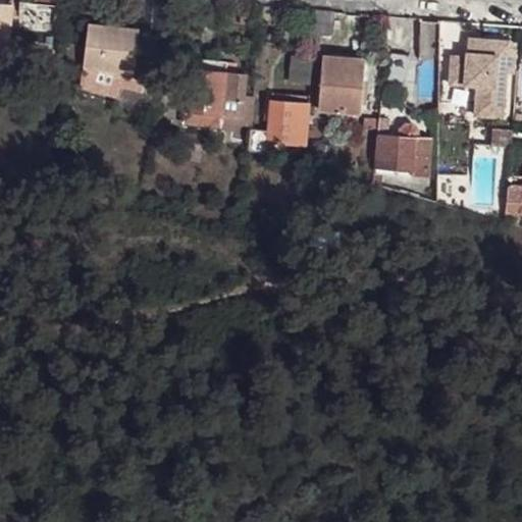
[(36,0),(36,16),(60,17),(59,0),(36,0)]
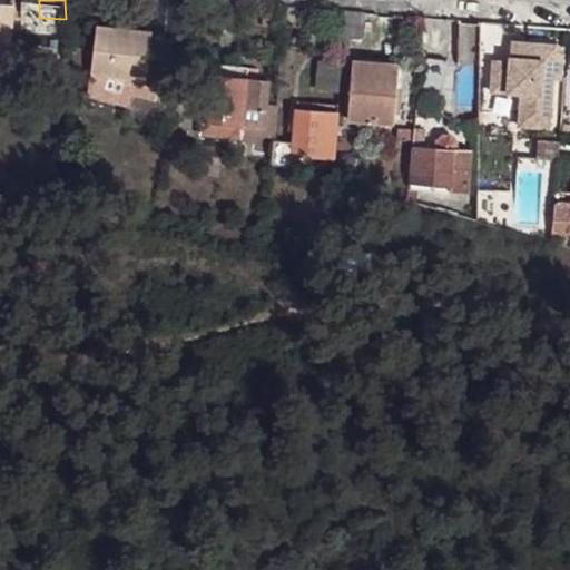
[(137,0),(136,28),(160,30),(163,0),(137,0)]
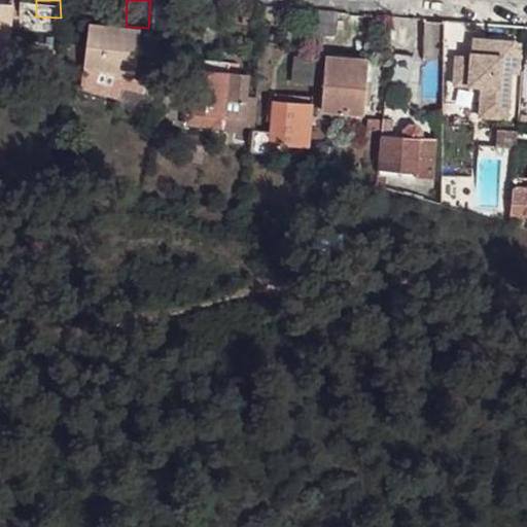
[(0,3),(0,48),(9,49),(13,4),(0,3)]
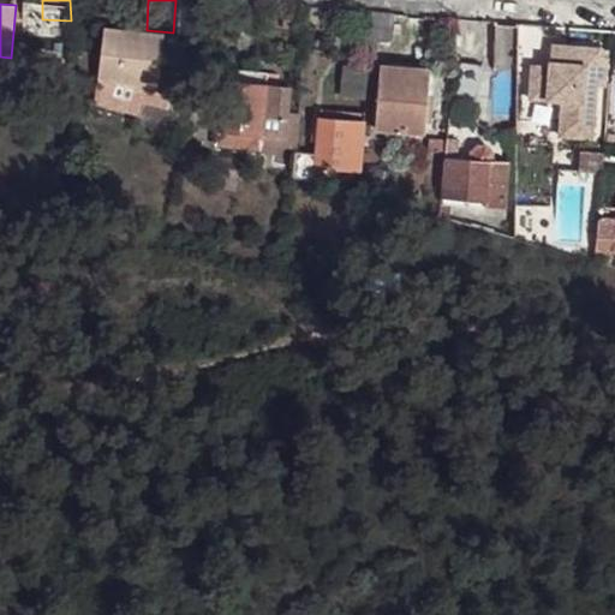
[(357,41),(356,52),(371,53),(371,52),(372,37),(375,12),(357,11),(356,37),(357,41)]
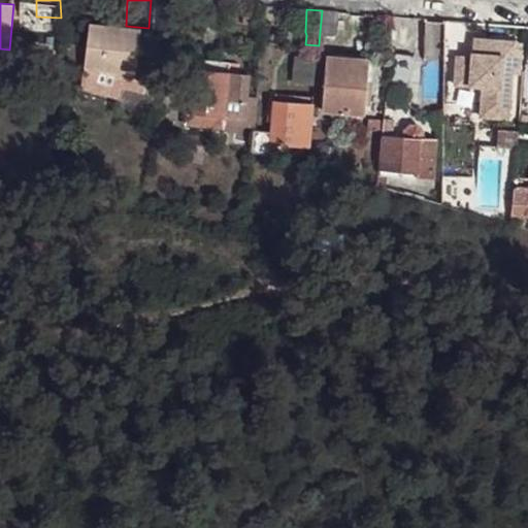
[(322,10),(320,32),(334,33),(336,33),(338,11),(322,10)]
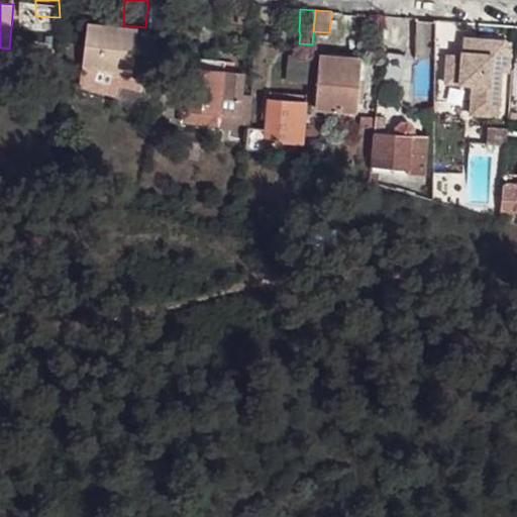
[(416,18),(415,58),(434,59),(436,19),(434,19),(434,21),(418,20),(418,18),(416,18)]
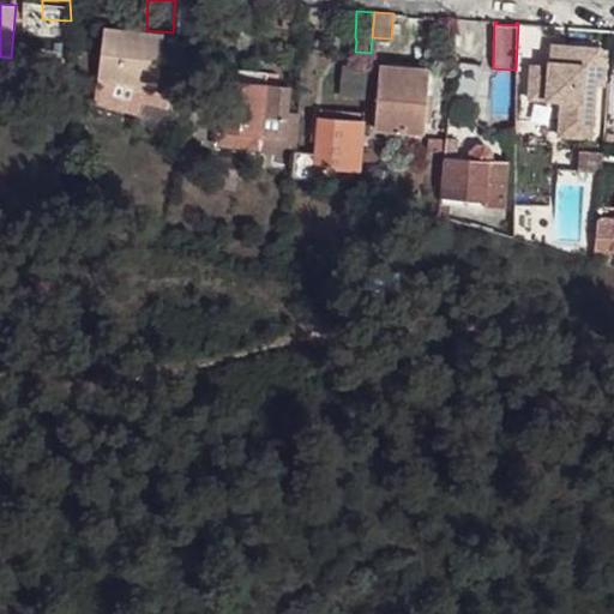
[(518,23),(516,70),(536,71),(537,65),(543,65),(547,25),(518,23)]
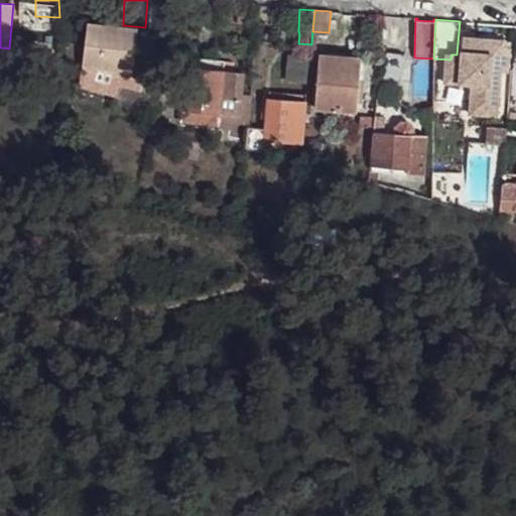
[(87,23),(82,68),(84,68),(121,71),(132,72),(137,28),(87,23)]
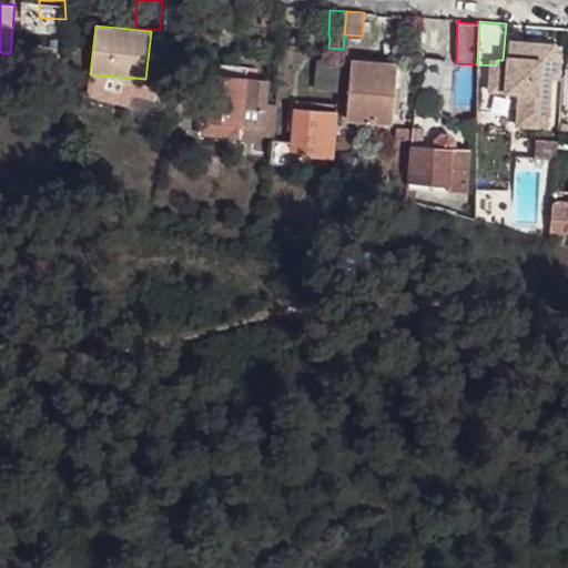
[(344,34),(343,48),(358,49),(359,36),(344,34)]
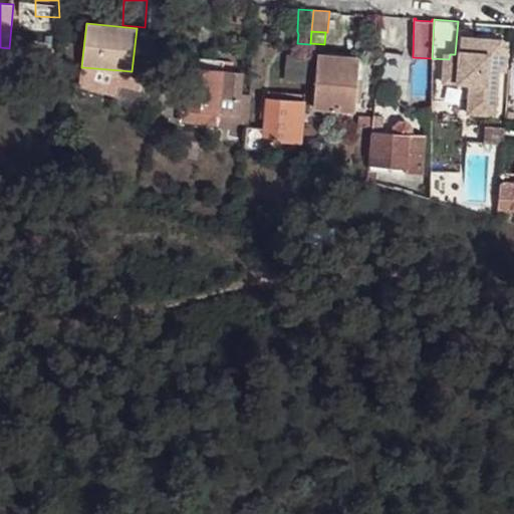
[(469,84),(467,114),(494,115),(499,72),(506,73),(508,46),(500,46),(501,41),(461,37),(459,55),(458,65),(449,64),(444,64),(442,82),(469,84)]
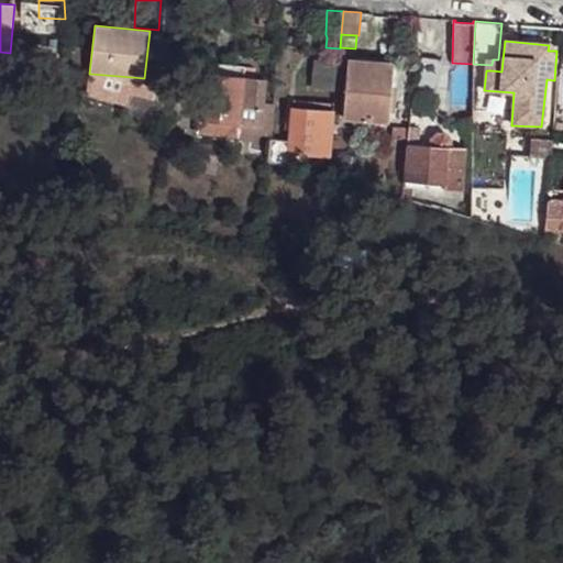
[(0,52),(0,65),(9,66),(10,53),(0,52)]
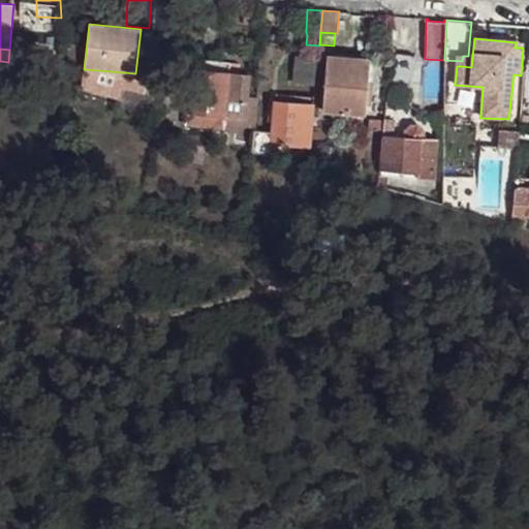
[(410,82),(413,55),(396,52),(392,80),(410,82)]
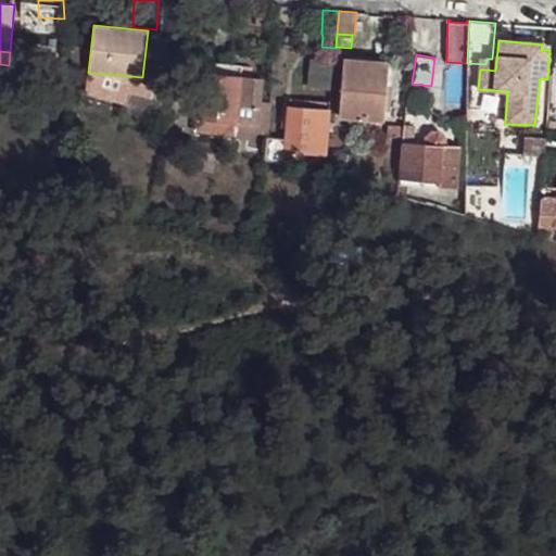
[(485,64),(485,70),(495,71),(496,60),(492,59),(487,59),(485,64)]
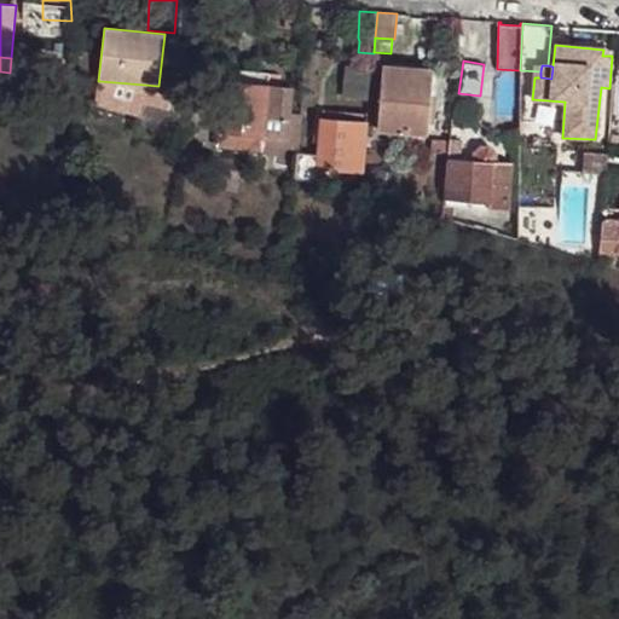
[(382,67),(377,129),(428,133),(433,70),(382,67)]
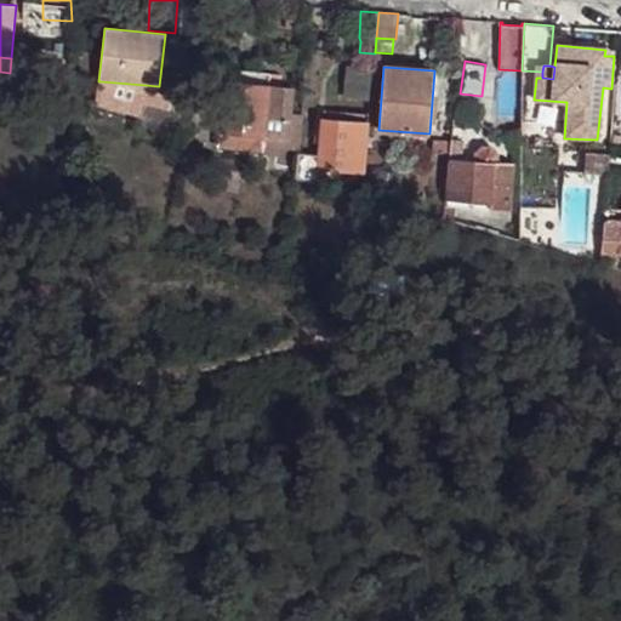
[(187,79),(182,126),(221,130),(224,83),(187,79)]
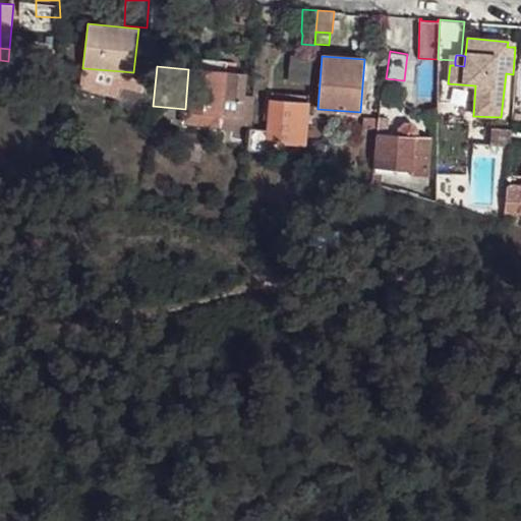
[(84,68),(81,84),(116,96),(119,87),(122,73),(122,71),(84,68)]
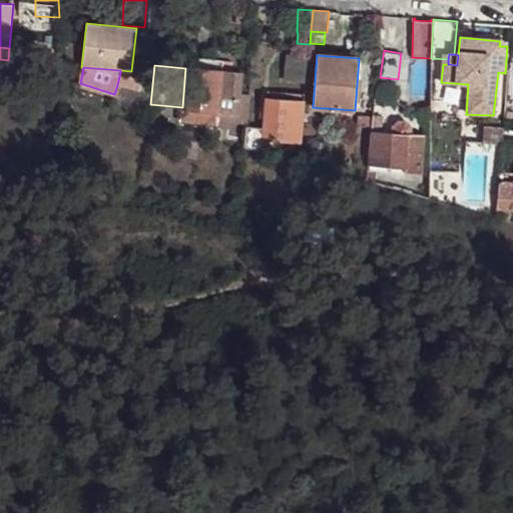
[(239,97),(241,73),(185,68),(182,107),(181,119),(216,122),(216,119),(246,121),(248,98),(239,97)]
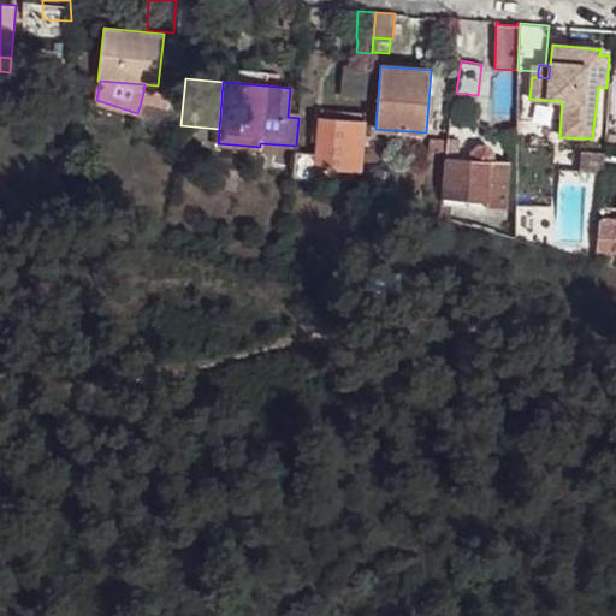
[(144,87),(141,102),(167,108),(171,94),(144,87)]
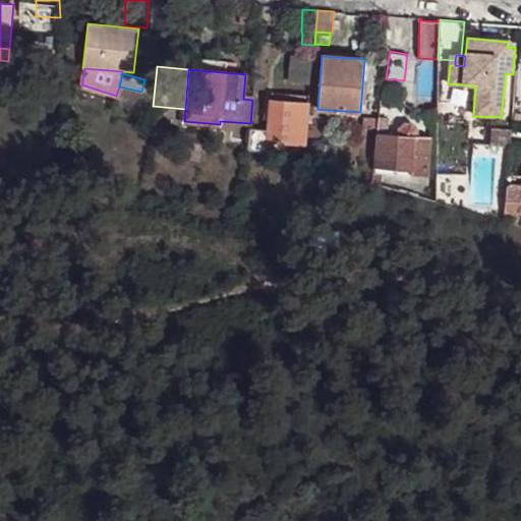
[(145,79),(141,92),(152,95),(155,82),(145,79)]
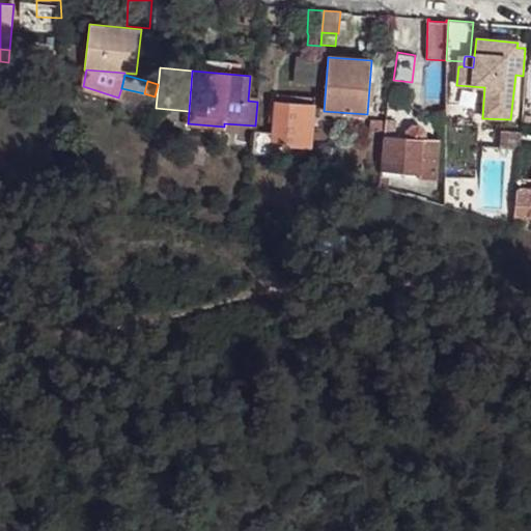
[(276,100),(275,108),(314,110),(315,103),(276,100)]
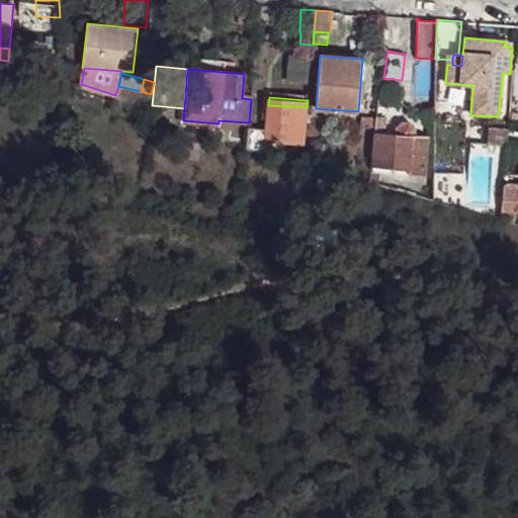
[(249,134),(247,147),(277,156),(278,142),(304,145),(307,107),(268,105),(266,136),(249,134)]
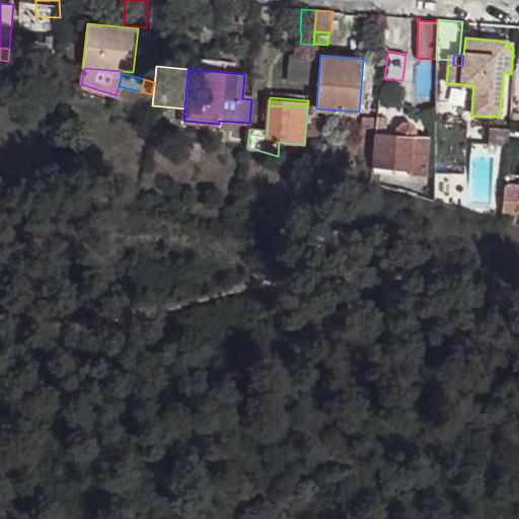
[(362,117),(361,128),(374,128),(375,118),(362,117)]
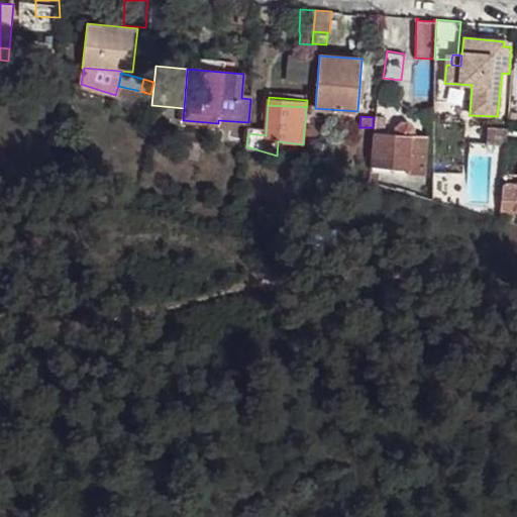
[(373,127),(373,130),(382,131),(382,118),(374,117),(373,127)]
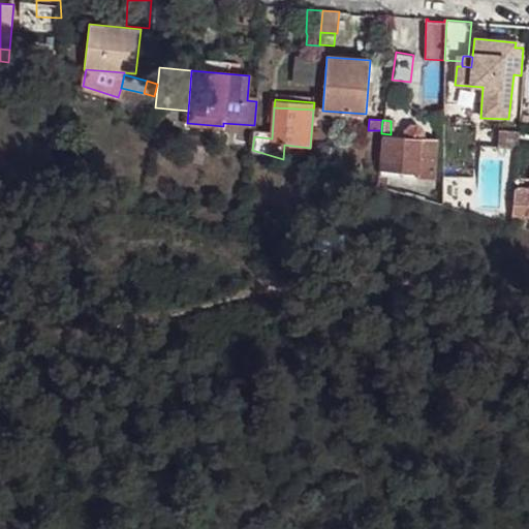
[(390,176),(435,179),(437,138),(422,136),(423,131),(417,126),(410,126),(405,129),(405,135),(391,134),(381,133),(380,162),(391,162),(390,176)]
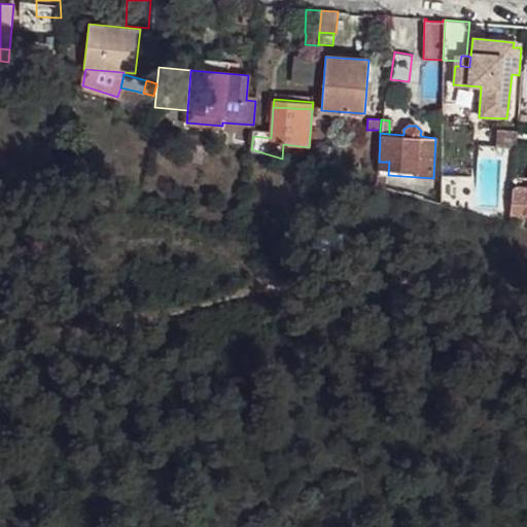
[(497,129),(495,145),(516,147),(517,131),(497,129)]
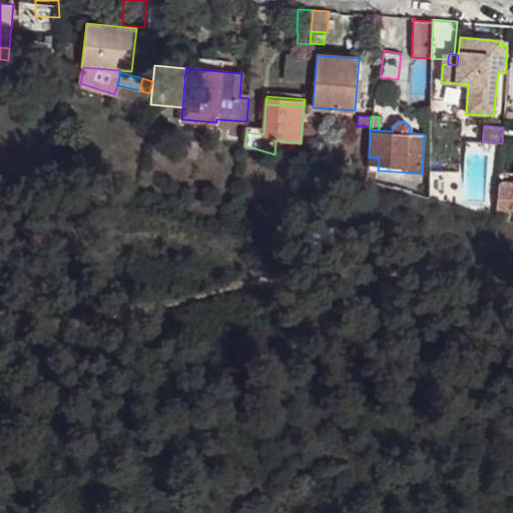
[(512,172),(499,172),(495,218),(509,222),(510,213),(505,212),(506,208),(512,208),(512,172)]
